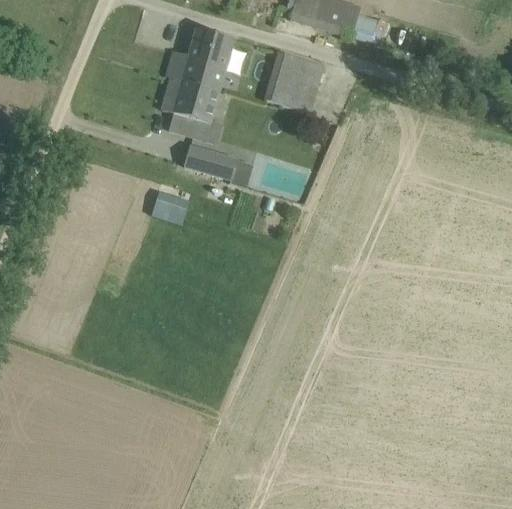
[(350,38),(356,19),(360,7),(337,0),(294,0),(289,19),(350,38)]
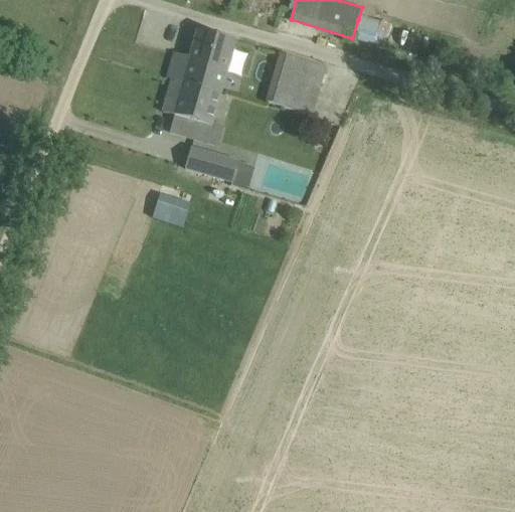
[(218,96),(228,58),(234,39),(196,28),(189,55),(174,51),(167,75),(172,77),(218,96)]
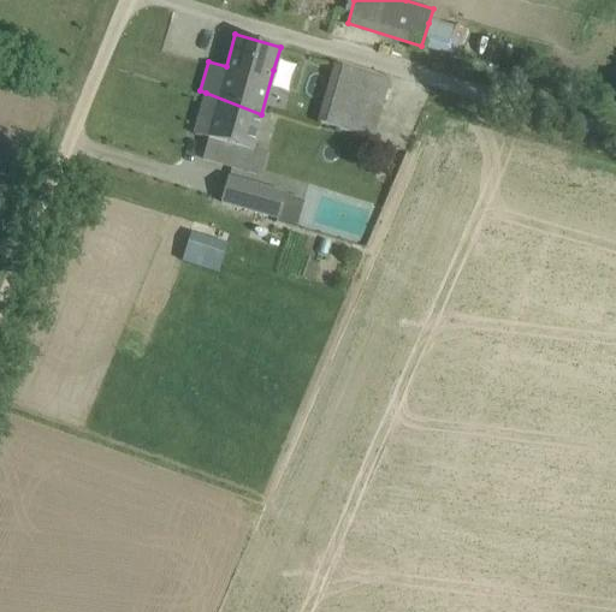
[(373,132),(383,101),(389,78),(335,63),(318,118),(373,132)]
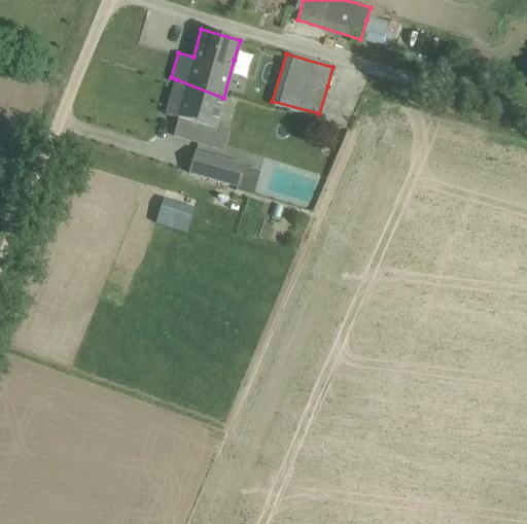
[(215,127),(223,98),(176,79),(167,113),(178,116),(174,134),(199,140),(204,124),(215,127)]
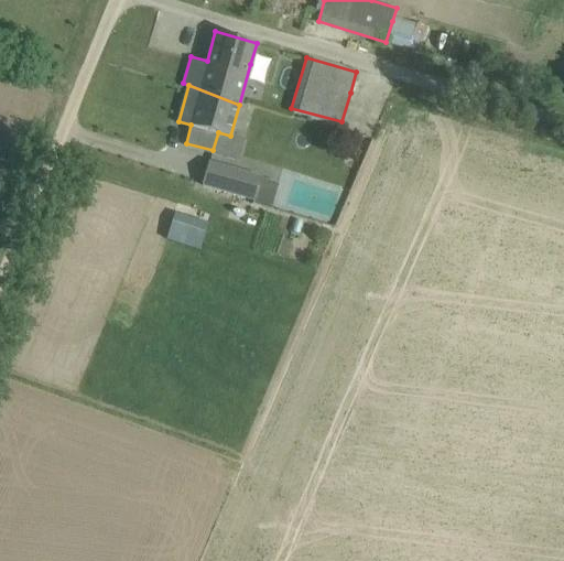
[(208,162),(202,183),(255,198),(261,176),(208,162)]
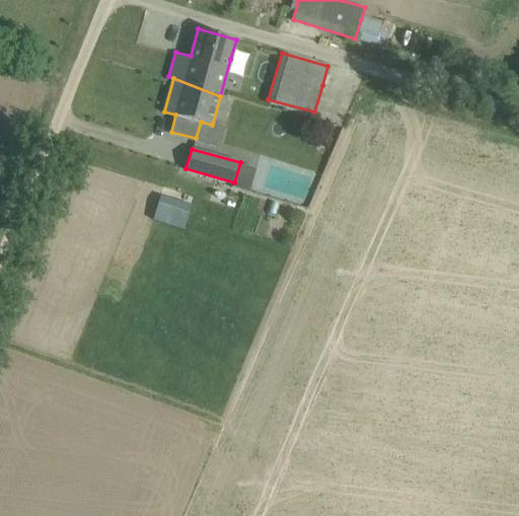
[(190,228),(196,202),(164,194),(158,220),(190,228)]
